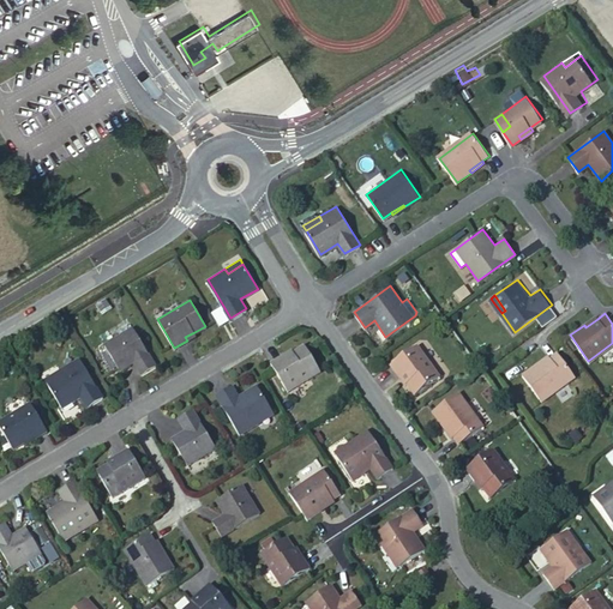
[(586,327),(598,319),(595,317),(584,325),(586,327)]
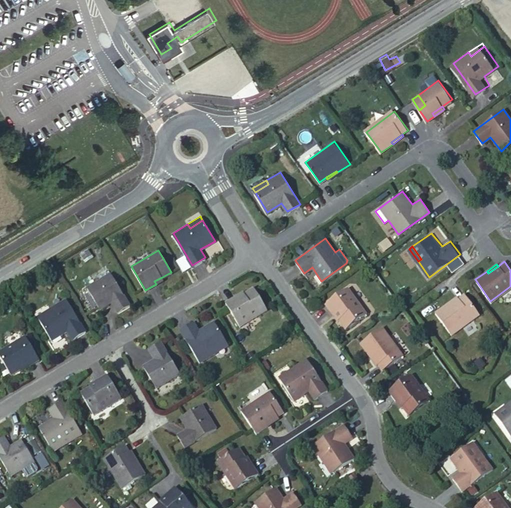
[(86,286),(98,305),(109,298),(111,301),(117,311),(129,303),(111,272),(86,286)]
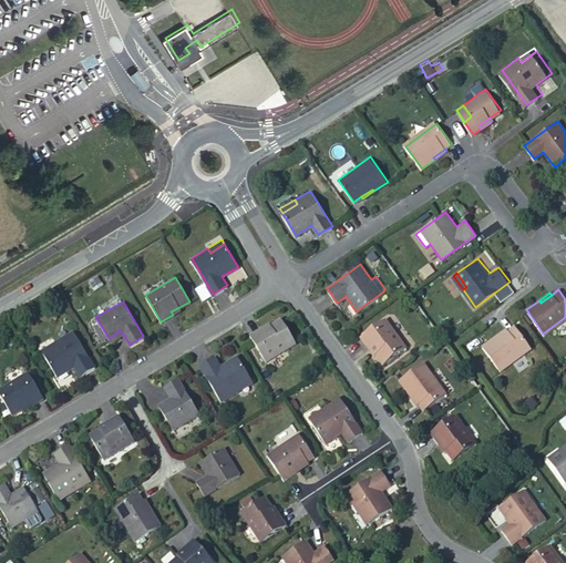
[(264,328),(263,326),(249,334),(265,360),(295,341),(280,318),(271,324),(264,328)]
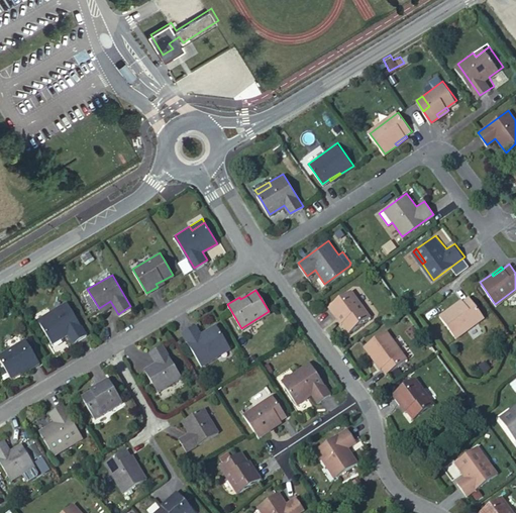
[(328,306),(336,316),(338,315),(343,321),(349,330),(370,316),(350,290),(328,306)]
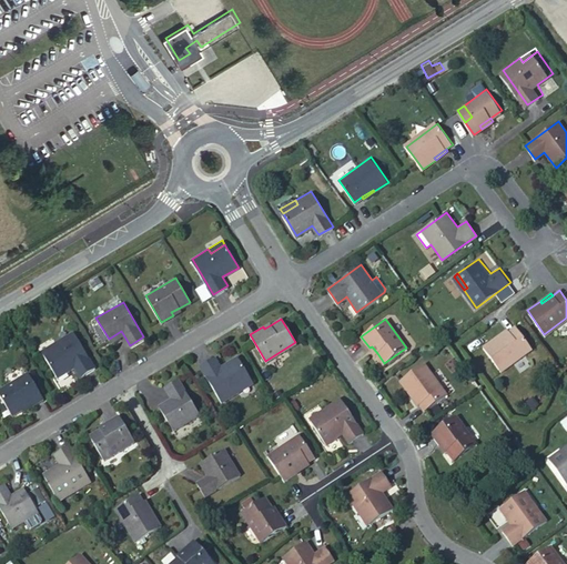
[(500,338),(499,335),(486,345),(504,370),(535,348),(518,325),(512,330),(500,338)]
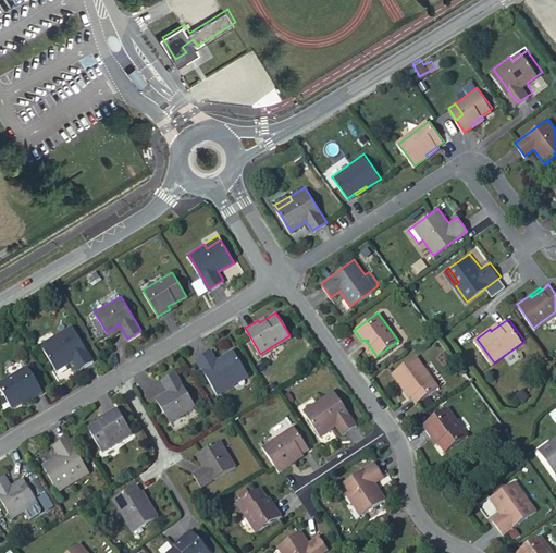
[(499,321),(490,329),(491,331),(502,323),(499,321)]
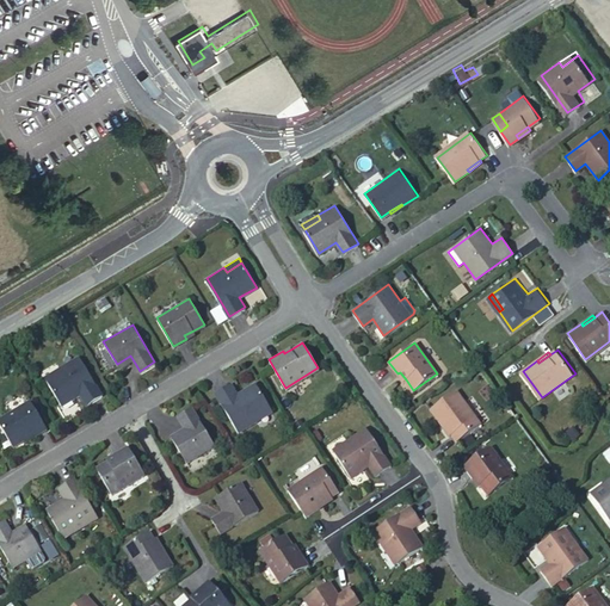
[(65,370),(48,379),(62,404),(80,394),(86,403),(103,394),(79,356),(61,366),(65,370)]
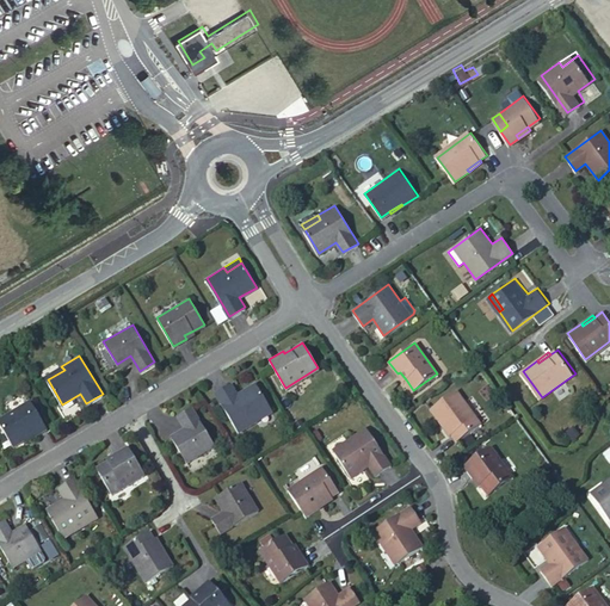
[(130,356),(117,364),(118,366),(133,359),(130,356)]
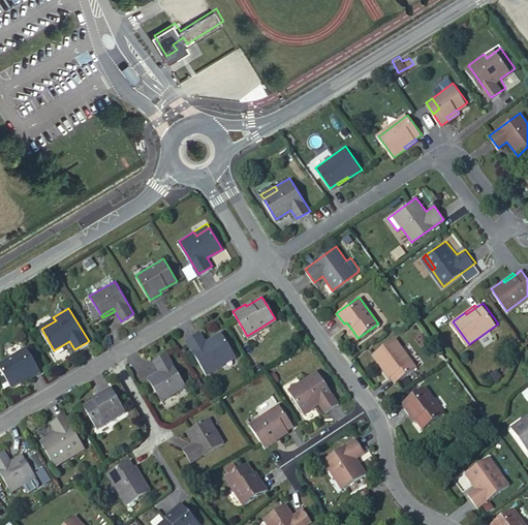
[(39,326),(41,329),(56,320),(53,317),(39,326)]
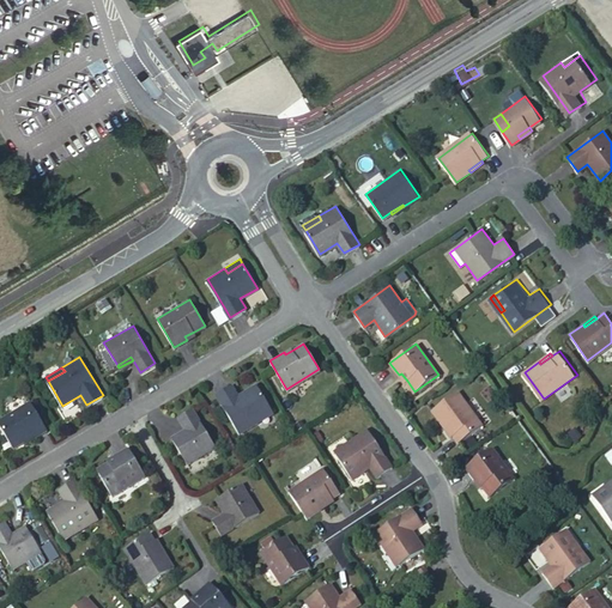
[(240,431),(256,420),(254,417),(270,407),(255,383),(237,393),(231,383),(216,394),(240,431)]
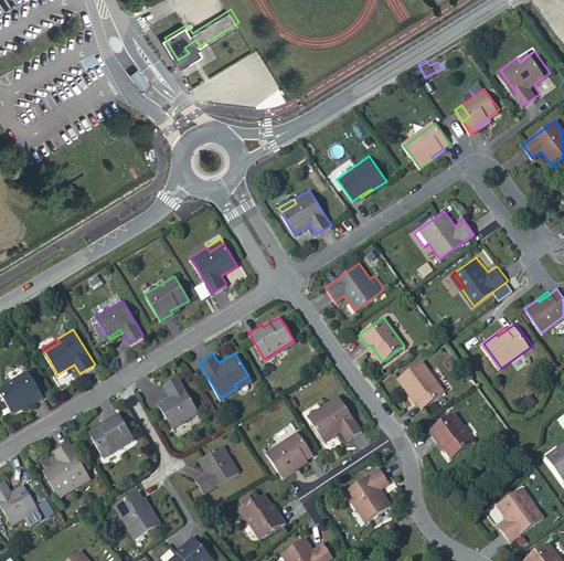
[(396,378),(406,390),(408,389),(417,400),(422,405),(443,390),(421,360),(396,378)]
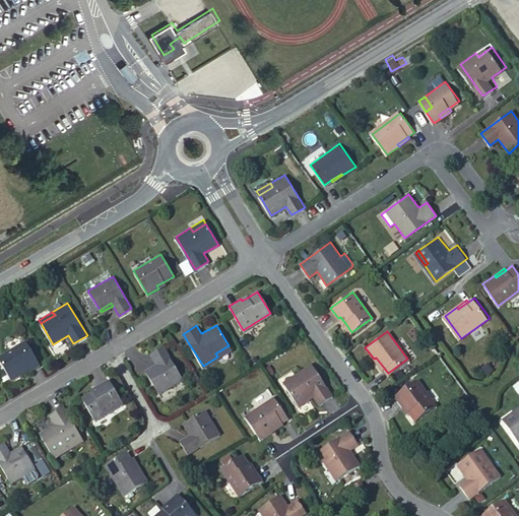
[(0,361),(10,378),(19,373),(26,368),(28,370),(40,364),(24,339),(0,353),(0,361)]
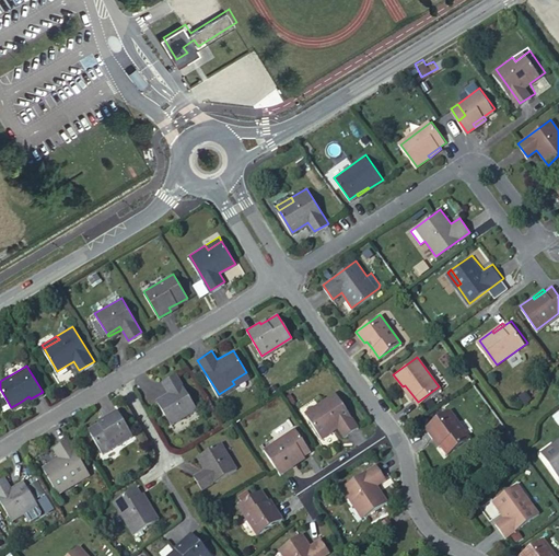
[(232,381),(234,384),(248,375),(246,372),(232,381)]
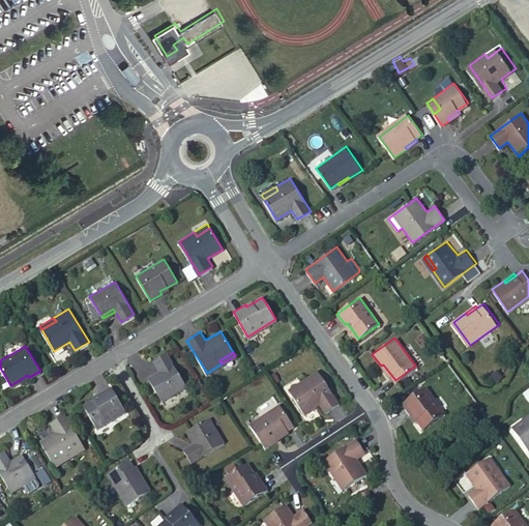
[(153,361),(159,371),(160,373),(149,380),(162,400),(185,385),(166,353),(153,361)]
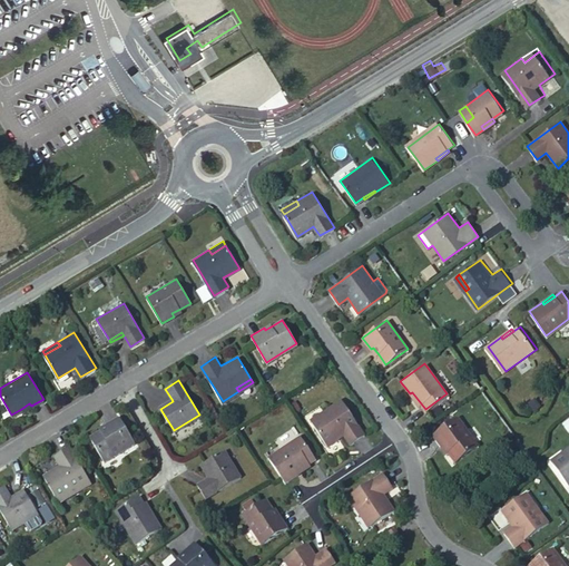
[(412,392),(410,393),(418,405),(421,403),(412,392)]
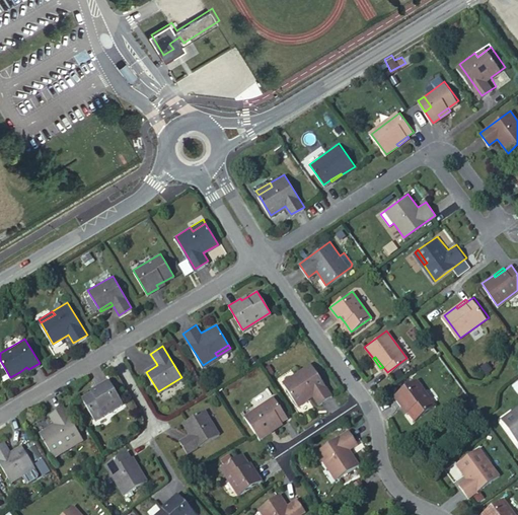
[(157,365),(156,363),(145,370),(146,372),(157,365)]
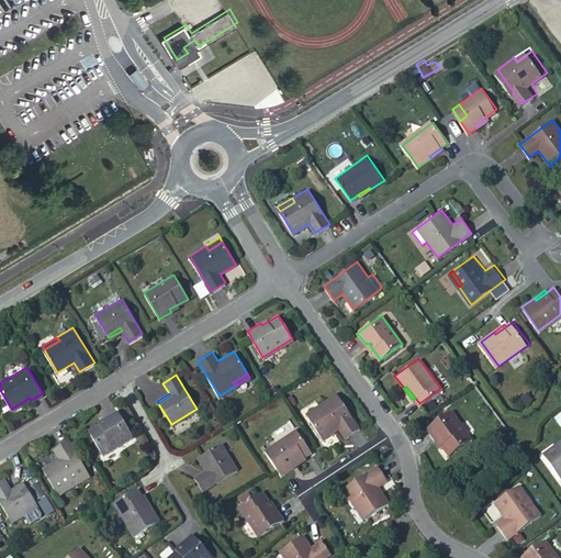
[(323,408),(309,417),(323,438),(339,427),(345,436),(358,426),(336,393),(320,403),(323,408)]
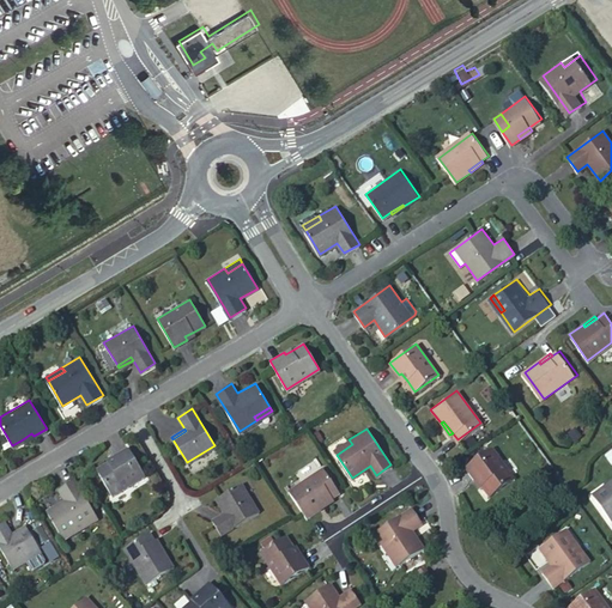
[(333,450),(337,455),(352,444),(349,439),(333,450)]
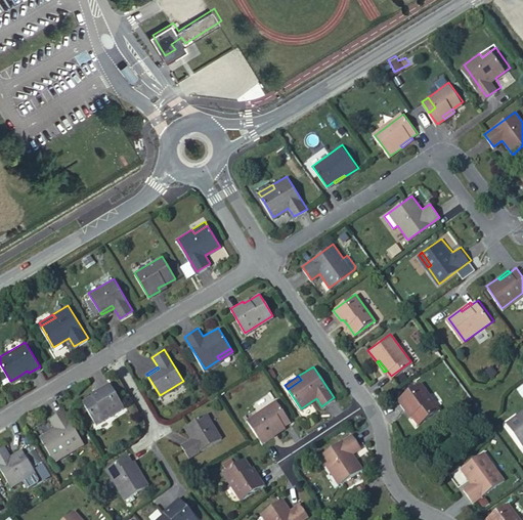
[(99,391),(92,395),(83,400),(96,423),(124,405),(109,382),(97,389),(99,391)]
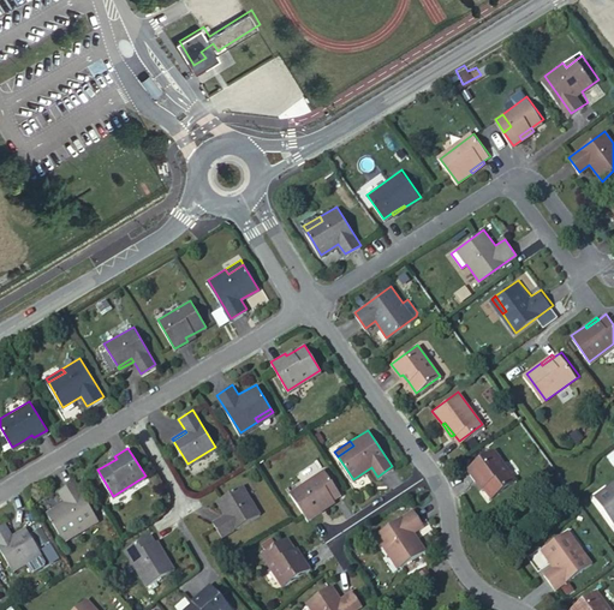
[(466,467),(476,480),(478,479),(483,486),(490,496),(514,479),(493,449),(466,467)]
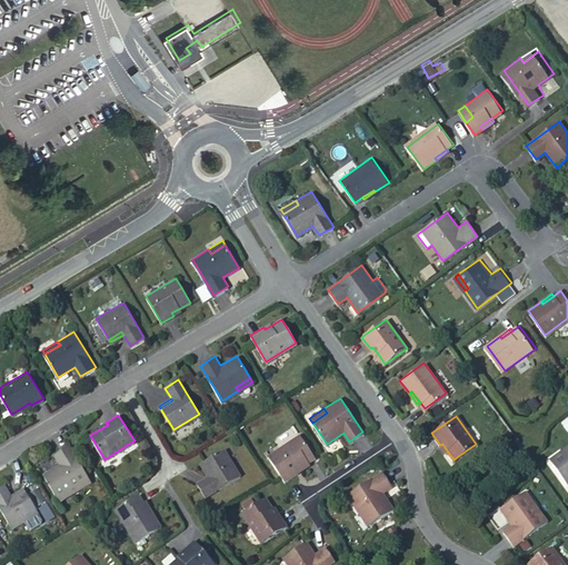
[(285,479),(297,472),(296,469),(307,462),(314,457),(299,434),(267,455),(285,479)]
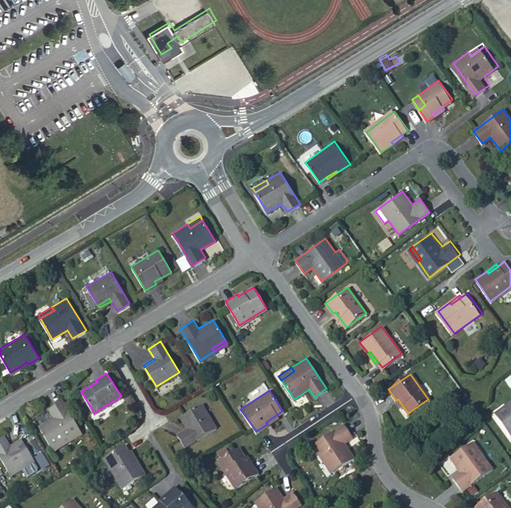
[(510,398),(506,402),(509,406),(496,415),(510,434),(510,433),(510,398)]
